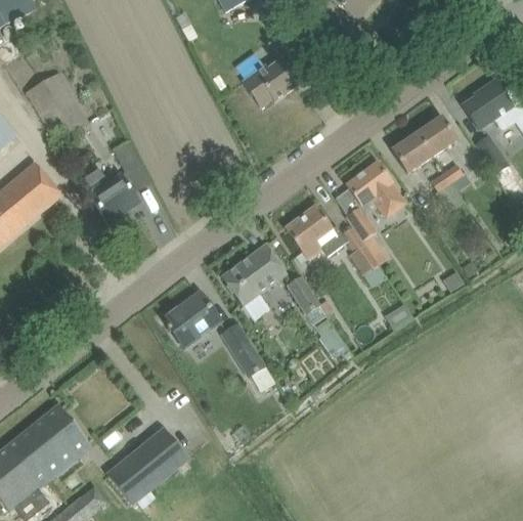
[(0,28),(35,9),(30,0),(0,0),(0,28)]
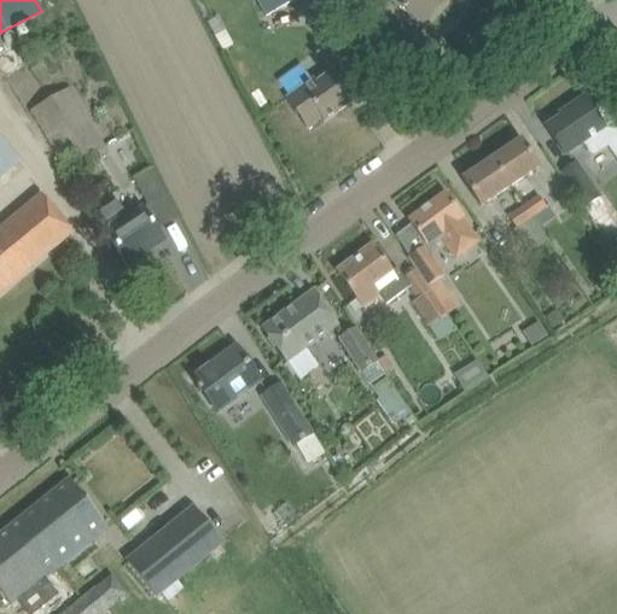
[(260,0),(266,12),(289,0),(260,0)]
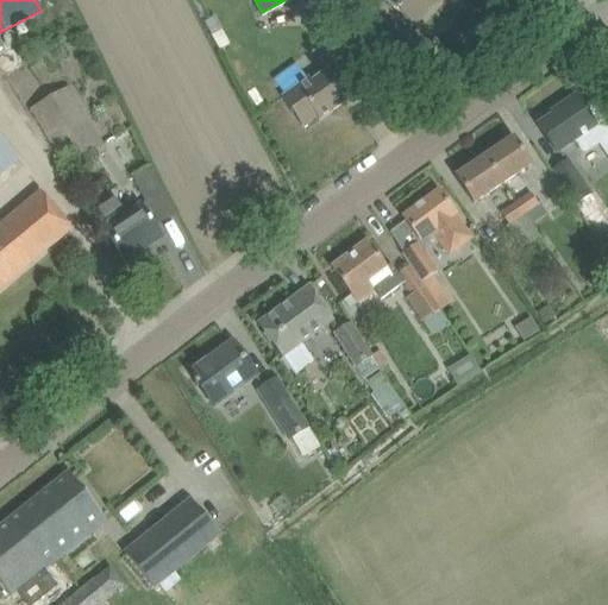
[(336,0),(344,16),(367,2),(365,0),(336,0)]
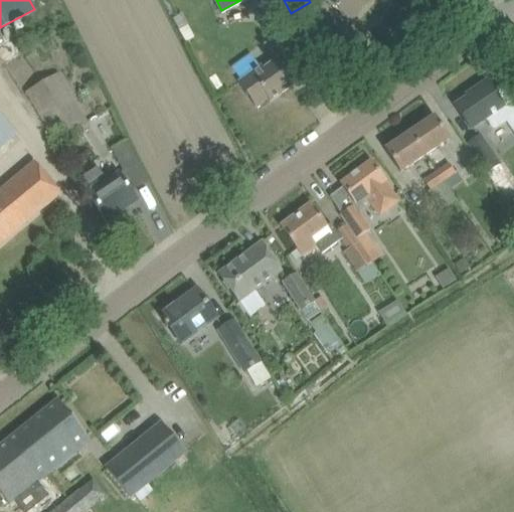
[(327,0),(335,7),(350,20),(367,0),(327,0)]
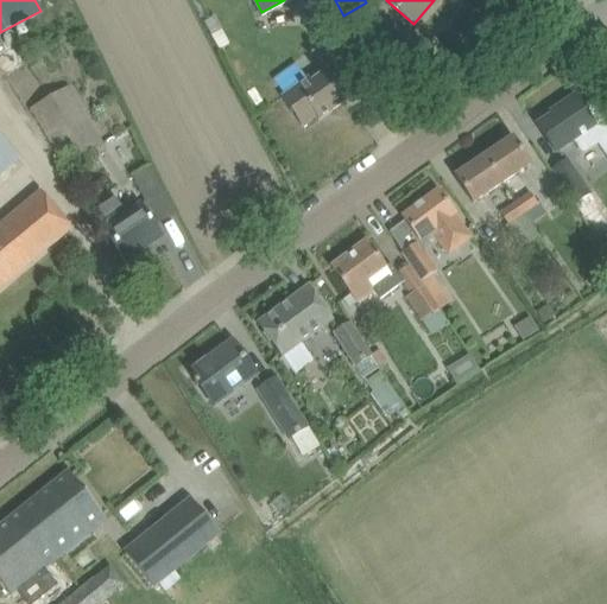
[(280,95),(286,105),(301,124),(315,114),(317,118),(345,99),(324,69),(310,80),(308,76),(280,95)]
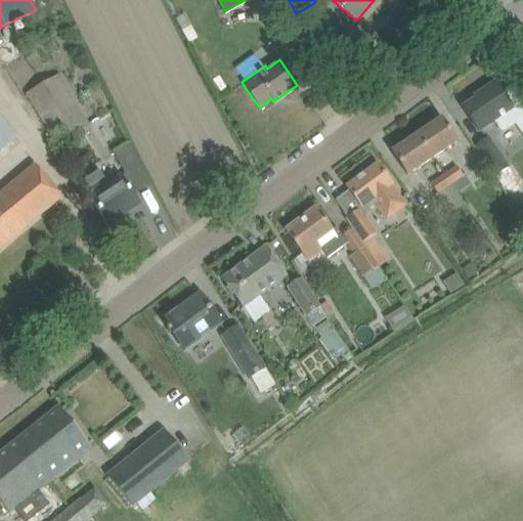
[(57,73),(26,91),(55,142),(87,123),(57,73)]
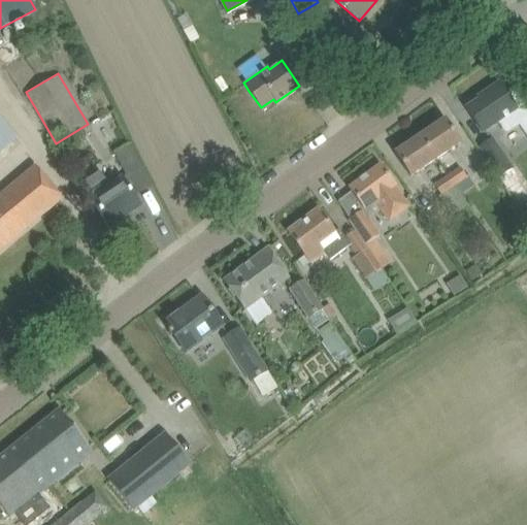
[(487,94),(466,107),(478,125),(481,130),(496,120),(497,122),(499,120),(504,128),(519,118),(526,129),(526,106),(514,87),(504,92),(498,81),(485,91),(487,94)]
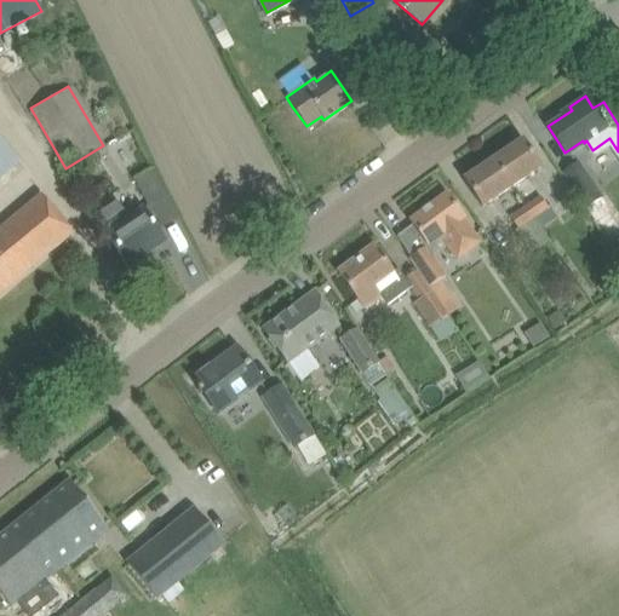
[(522,138),(493,159),(510,185),(540,165),(522,138)]
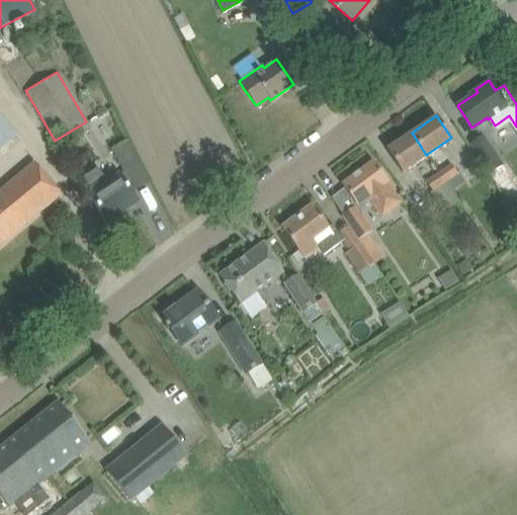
[(0,147),(15,136),(0,116),(0,147)]
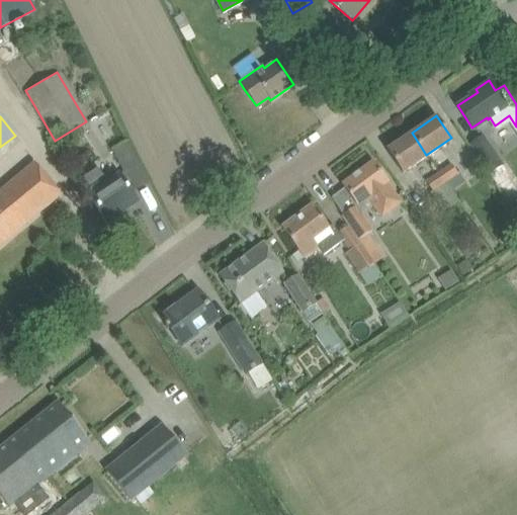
[(386,149),(398,166),(402,171),(426,155),(412,133),(386,149)]
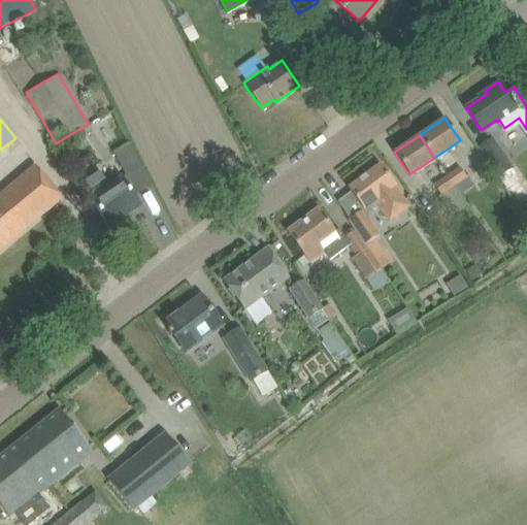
[(491,137),(479,145),(497,174),(509,166),(491,137)]
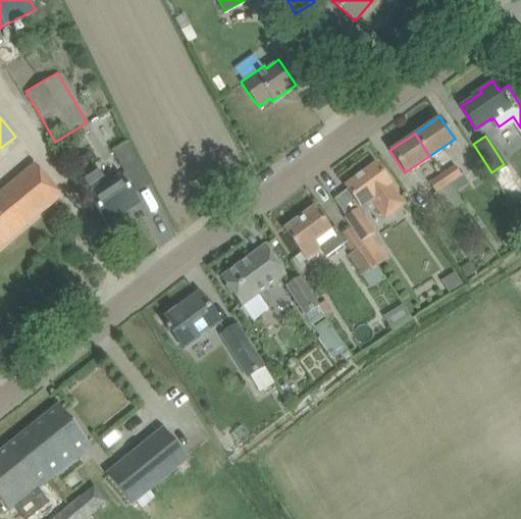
[(126,140),(110,148),(123,172),(140,164),(126,140)]
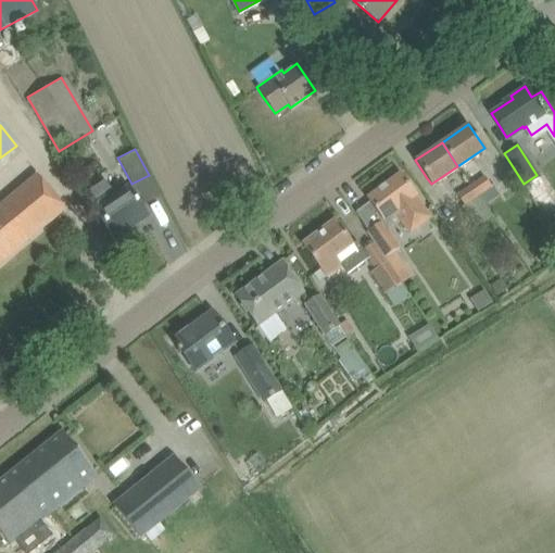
[(366,197),(379,214),(383,220),(401,206),(414,224),(428,213),(415,196),(416,196),(399,173),(366,197)]
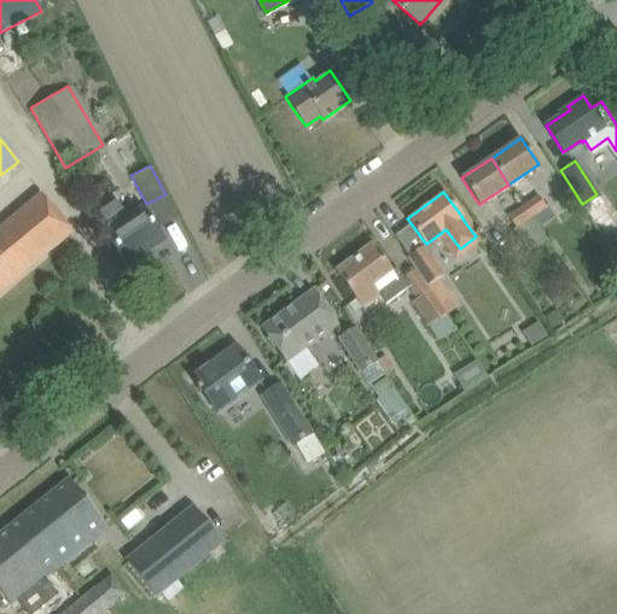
[(536,192),(522,202),(537,224),(553,215),(536,192)]
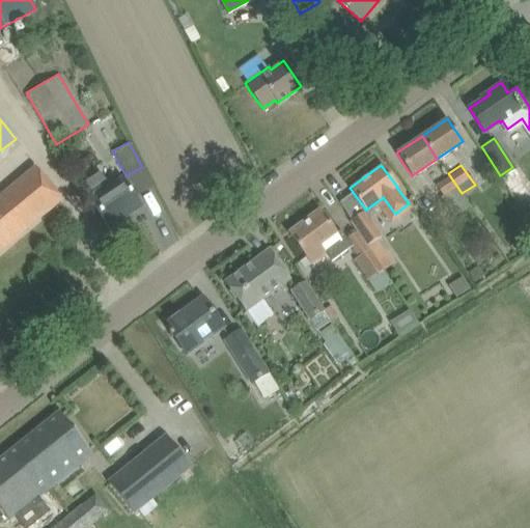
[(0,248),(61,197),(34,166),(0,195),(0,248)]
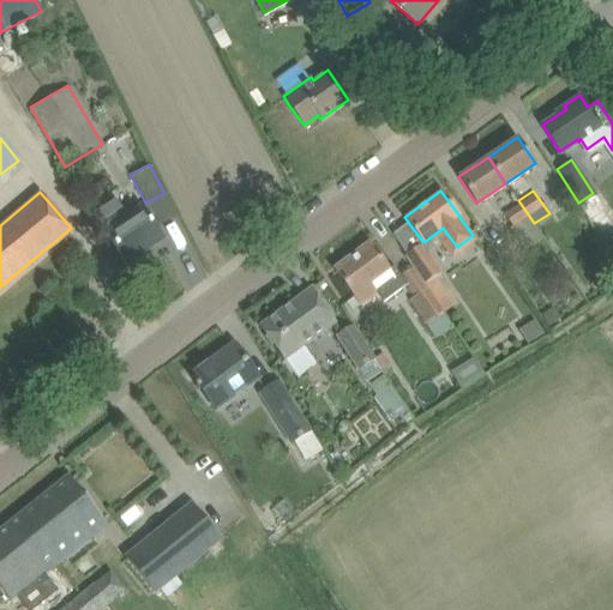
[(594,192),(593,193),(580,203),(589,216),(604,206),(594,192)]
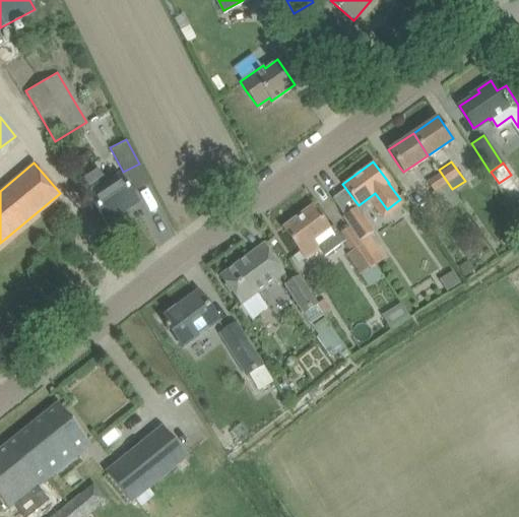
[(82,178),(86,184),(92,192),(88,194),(106,220),(122,210),(120,208),(135,198),(119,174),(108,182),(98,168),(82,178)]
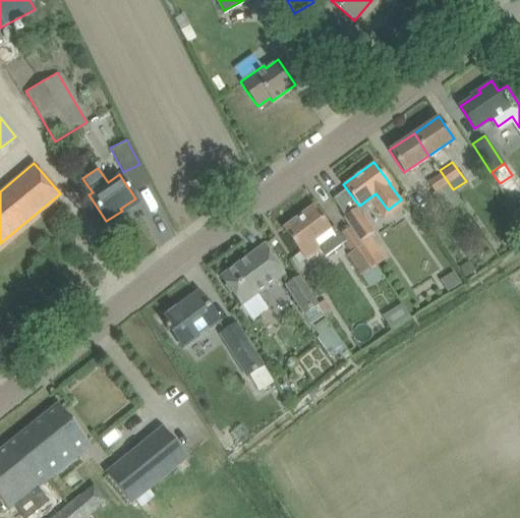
[(453,189),(440,170),(426,179),(441,198),(438,200),(445,211),(460,200),(453,189)]
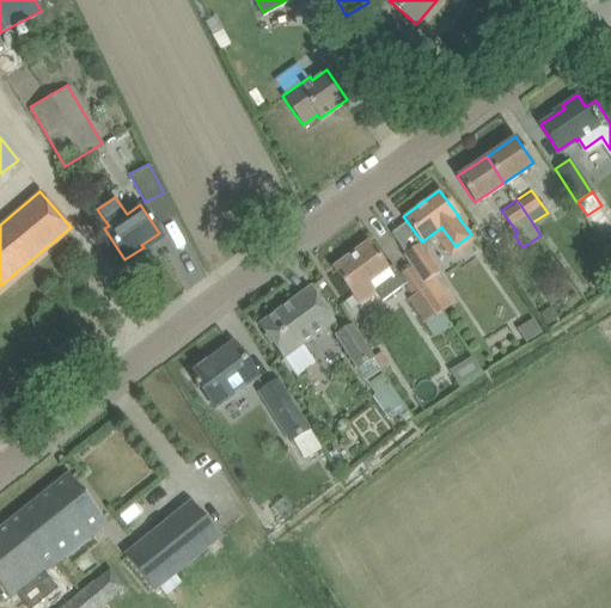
[(401,274),(392,263),(388,266),(368,243),(334,269),(353,294),(359,302),(374,292),(380,300),(404,282),(411,294),(408,296),(423,319),(434,336),(451,325),(411,264),(401,274)]
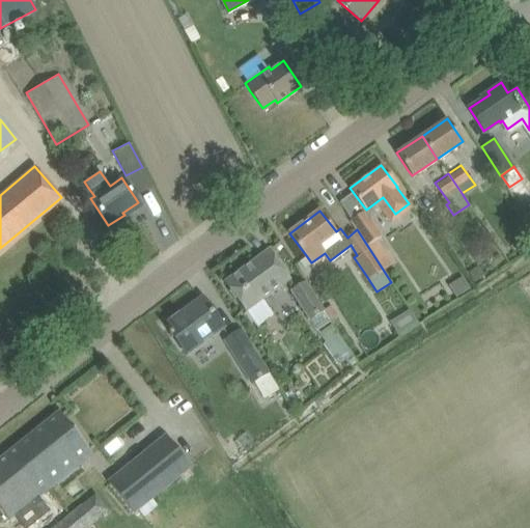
[(361,212),(352,219),(371,247),(378,257),(385,268),(393,262),(377,238),(382,233),(369,217),(367,219),(361,212)]
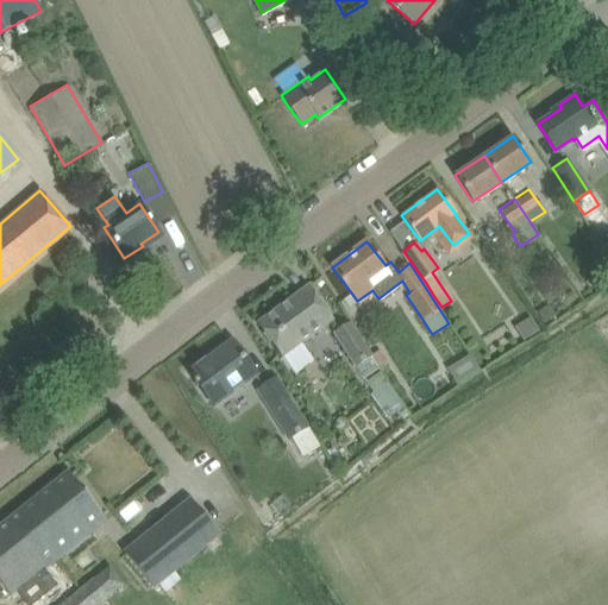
[(257,321),(271,341),(282,354),(295,372),(313,359),(300,341),(331,319),(307,285),(257,321)]
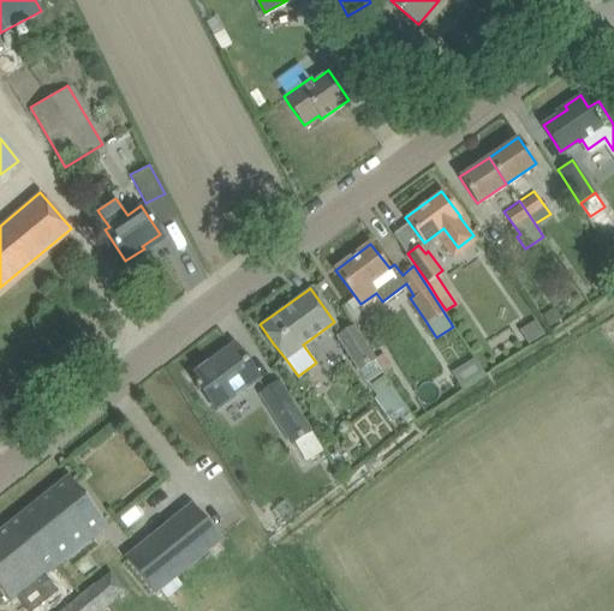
[(518,328),(528,342),(544,331),(535,317),(518,328)]
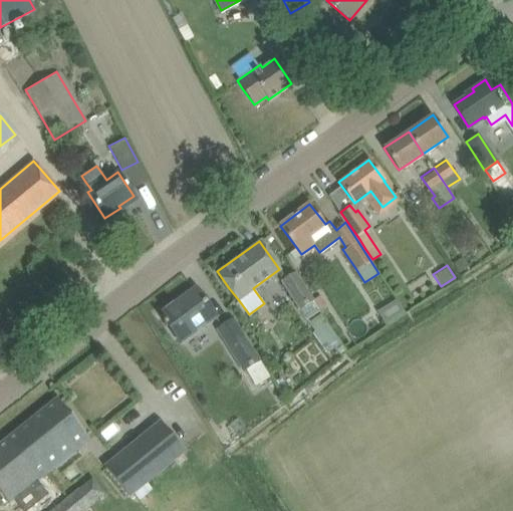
[(295,271),(282,280),(299,306),(311,299),(313,298),(295,271)]
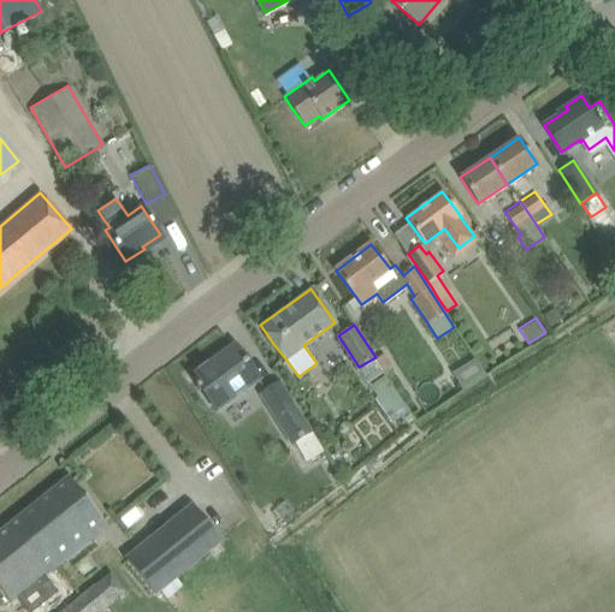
[(191,375),(206,396),(216,409),(259,378),(235,344),(191,375)]
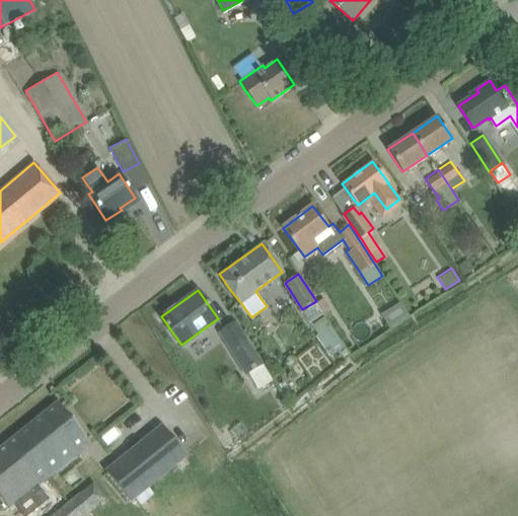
[(316,301),(314,302),(320,310),(327,306),(321,297),(316,301)]
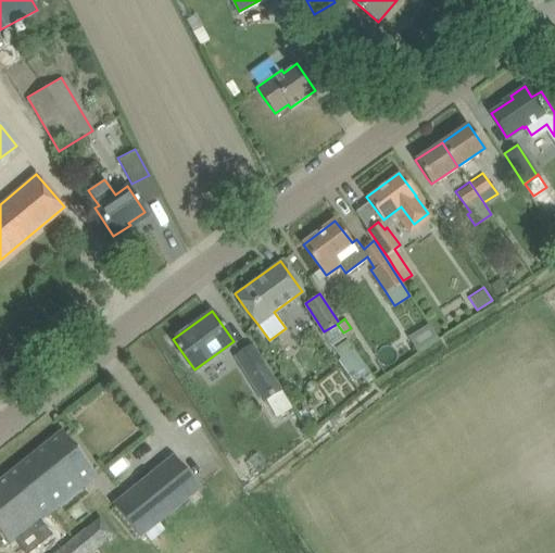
[(407,335),(416,348),(437,334),(428,322),(407,335)]
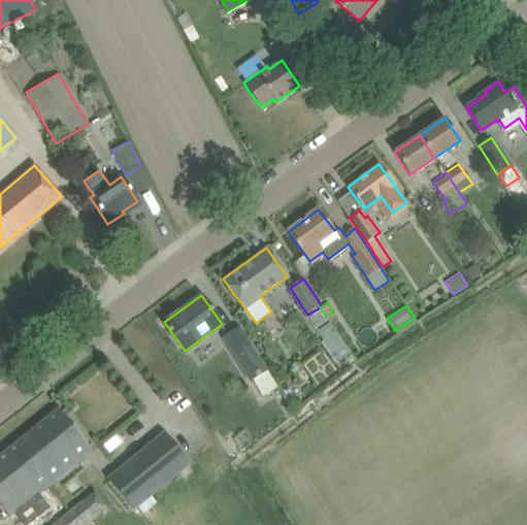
[(239,327),(224,337),(250,379),(266,368),(239,327)]
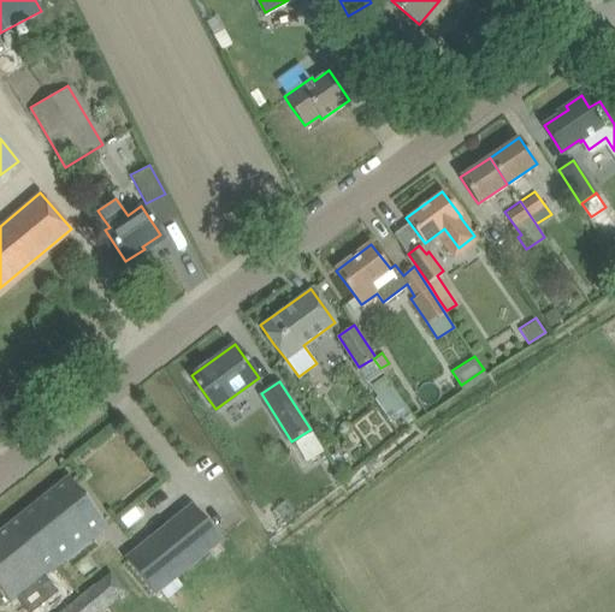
[(388,420),(404,408),(389,386),(372,397),(388,420)]
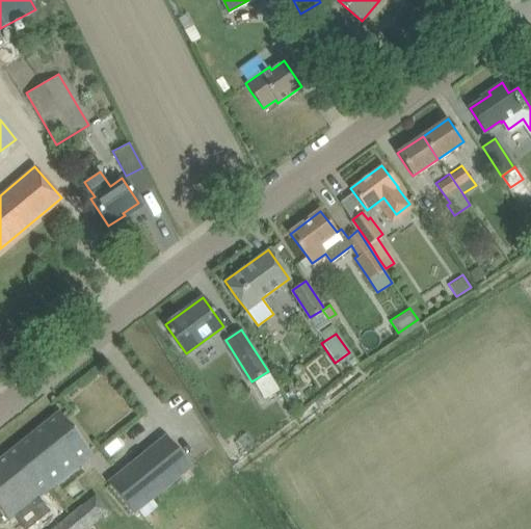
[(0,507),(9,520),(26,507),(93,453),(58,412),(0,457),(0,507)]
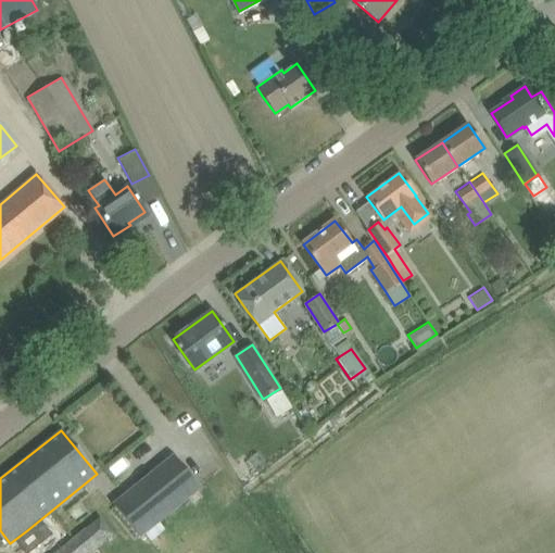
[(173,460),(114,505),(137,533),(196,488),(173,460)]
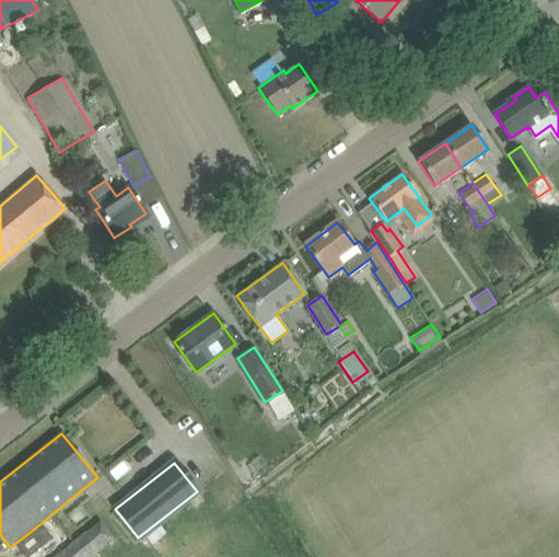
[(86,531),(53,556),(86,556),(99,547),(86,531)]
